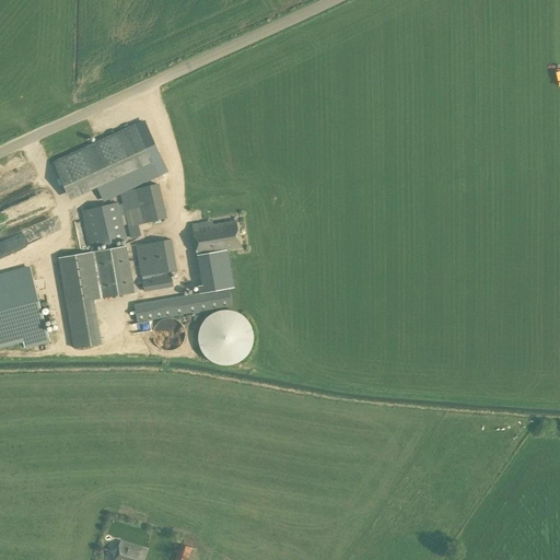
[(136,127),(55,164),(68,194),(149,156),(136,127)]
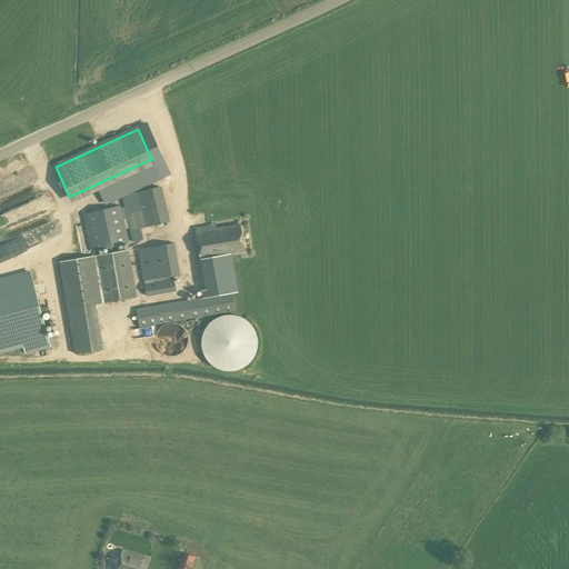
[(160,187),(122,196),(132,241),(141,240),(138,228),(168,221),(160,187)]
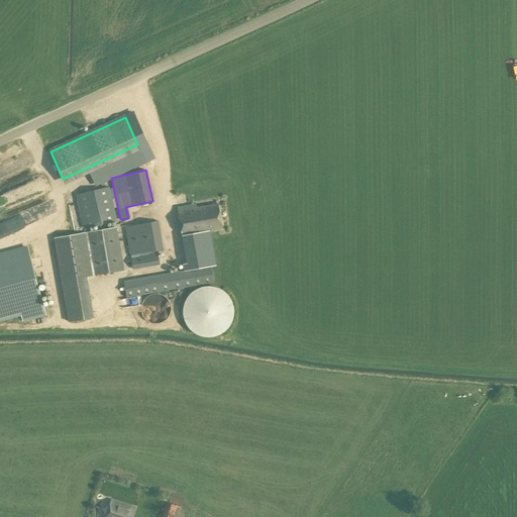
[(76,195),(84,229),(117,221),(117,219),(119,219),(118,215),(116,215),(114,208),(116,208),(112,189),(109,189),(109,187),(76,195)]
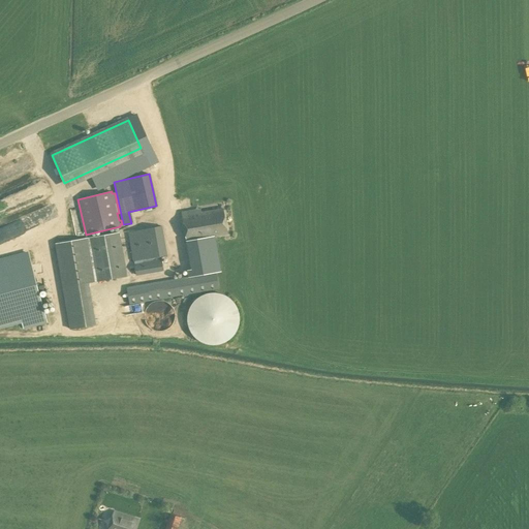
[(187,268),(189,277),(216,273),(210,237),(227,234),(223,211),(217,212),(217,210),(197,213),(196,210),(182,212),(191,267),(187,268)]
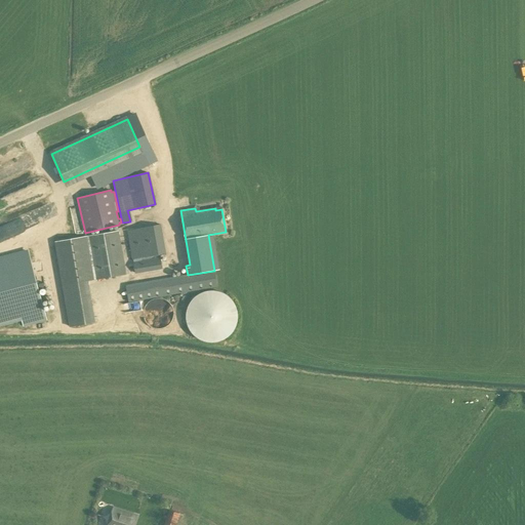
[(134,230),(128,231),(133,259),(135,274),(162,269),(160,255),(166,254),(161,225),(134,230)]
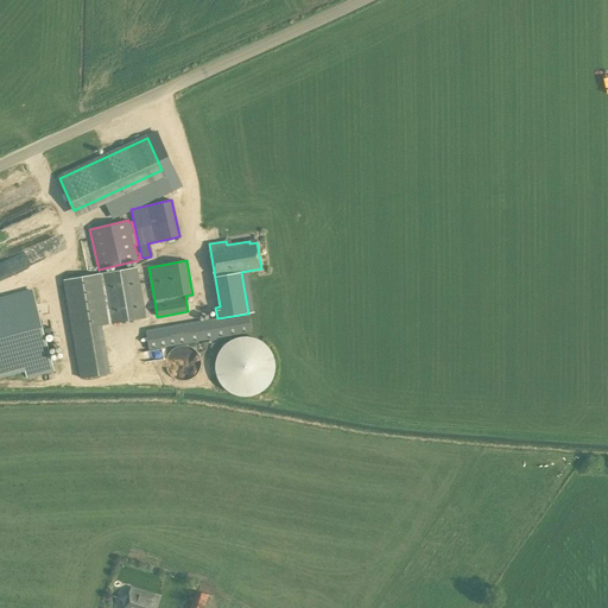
[(145,316),(137,268),(64,282),(81,378),(109,373),(101,324),(145,316)]
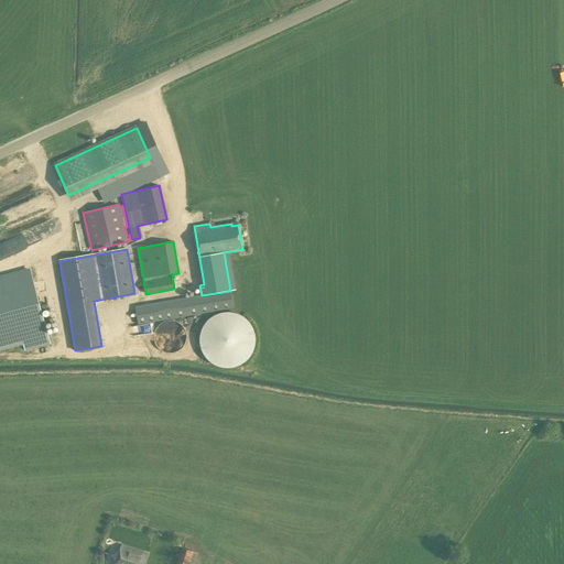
[(29,270),(0,277),(0,349),(24,343),(26,350),(49,344),(29,270)]
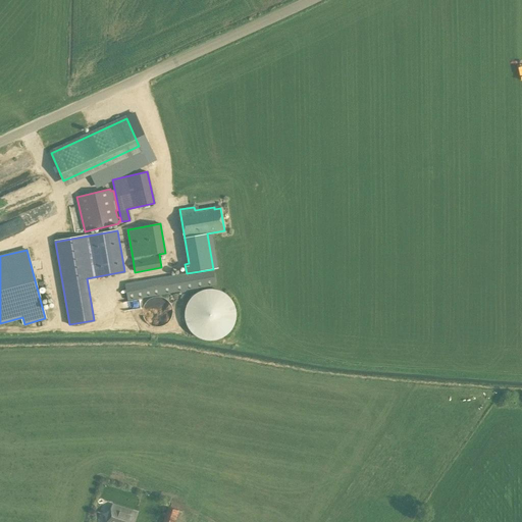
[(126,283),(129,300),(145,297),(216,284),(213,269),(187,273),(143,280),(126,283)]
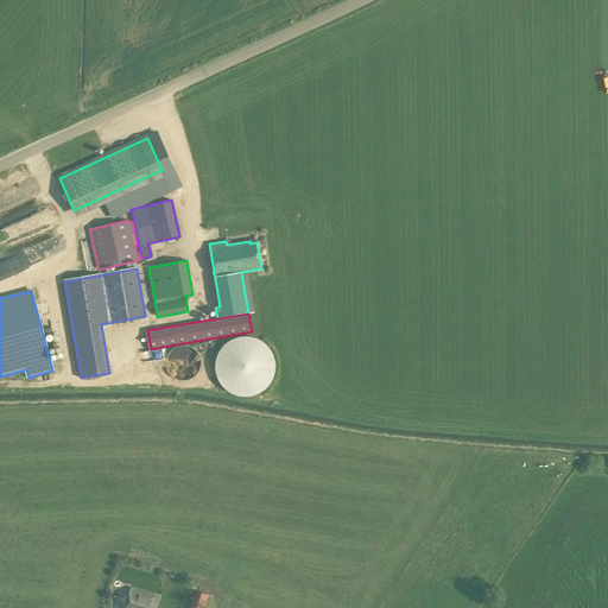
[(202,366),(202,363),(202,362),(202,360),(201,359),(201,358),(200,355),(200,354),(198,353),(197,352),(196,350),(195,349),(192,348),(191,348),(189,347),(187,347),(185,346),(184,346),(182,347),(181,347),(179,347),(177,348),(176,349),(173,350),(172,352),(171,353),(171,354),(170,355),(169,358),(169,359),(169,360),(168,362),(168,363),(168,365),(169,366),(169,368),(169,369),(170,371),(171,372),(171,373),(173,375),(175,377),(176,378),(177,378),(178,379),(179,379),(182,380),(184,380),(187,380),(188,380),(189,379),(191,379),(192,378),(194,378),(195,377),(196,375),(197,374),(198,374),(200,372),(200,371),(201,368),(201,367),(202,366)]
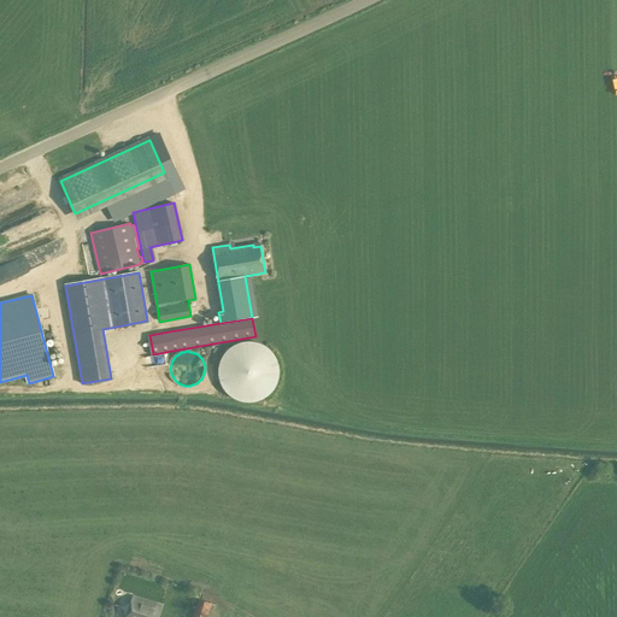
[(159,364),(157,354),(146,357),(147,366),(159,364)]
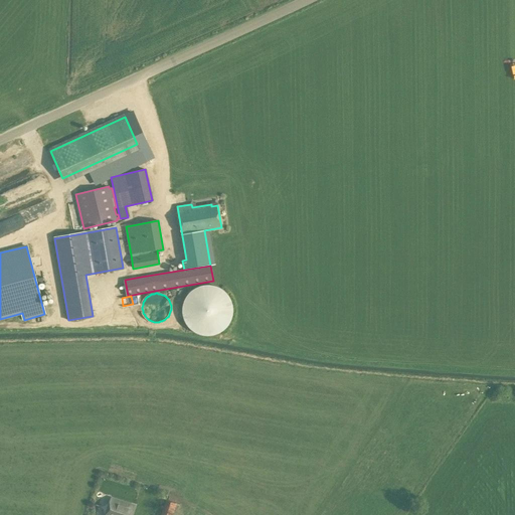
[(131,514),(135,505),(112,497),(106,514),(131,514)]
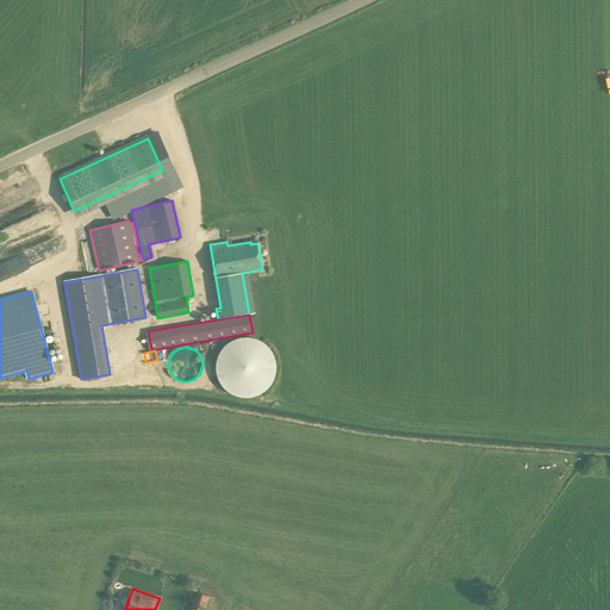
[(191,609),(204,609),(209,597),(197,592),(191,609)]
